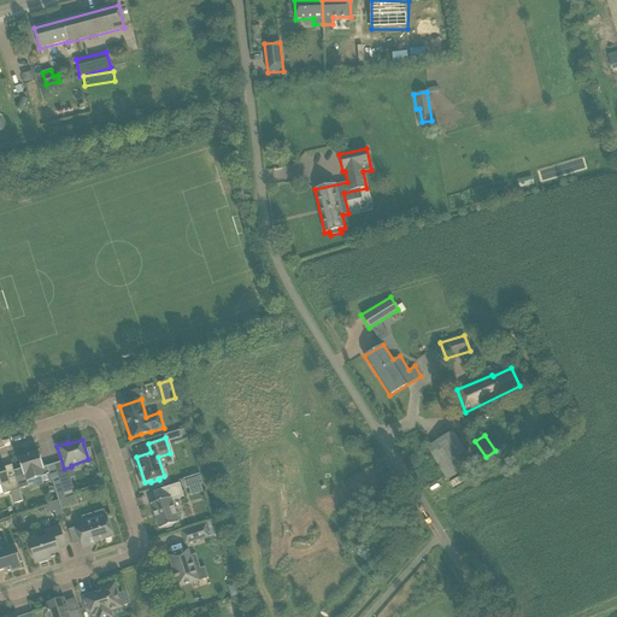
[(438,440),(427,447),(446,480),(458,474),(438,440)]
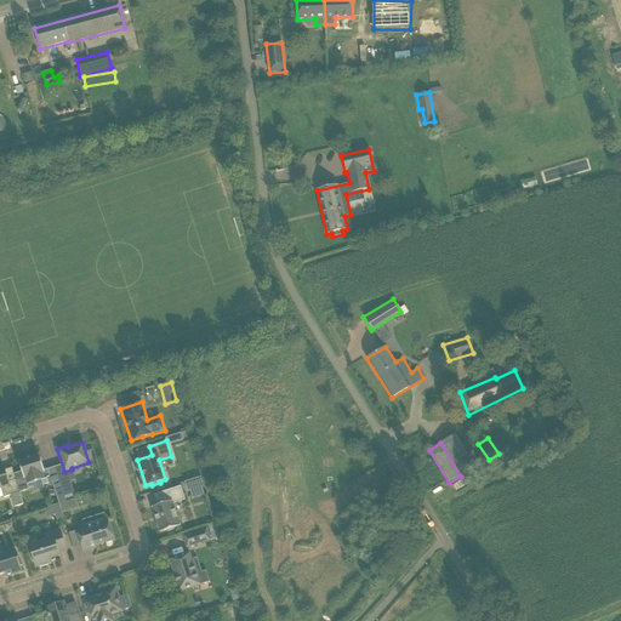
[(16,479),(20,493),(29,489),(27,484),(41,479),(43,485),(52,482),(47,469),(44,471),(39,455),(18,461),(22,472),(13,474),(16,479)]
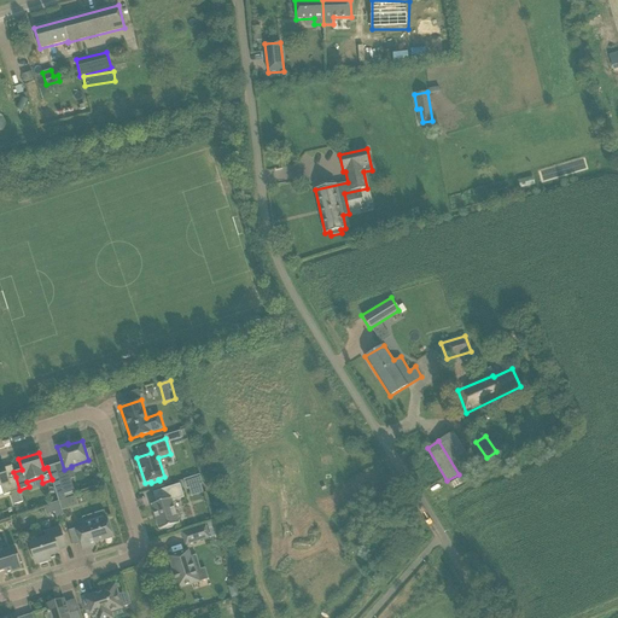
[(4,495),(11,493),(15,505),(23,502),(19,490),(16,477),(7,479),(3,464),(0,464),(0,487),(1,487),(4,495)]
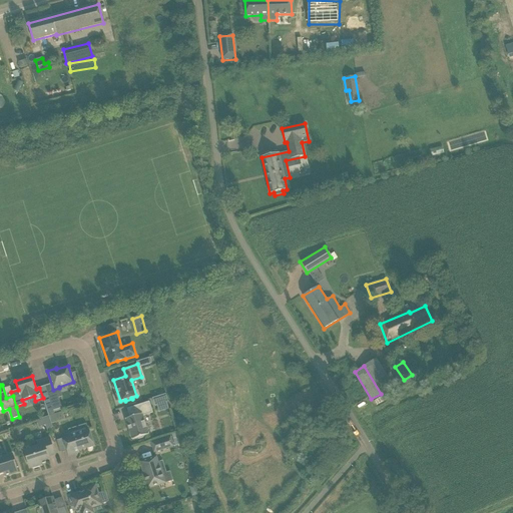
[(54,414),(61,412),(60,408),(62,408),(57,394),(48,396),(51,405),(52,408),(54,414)]
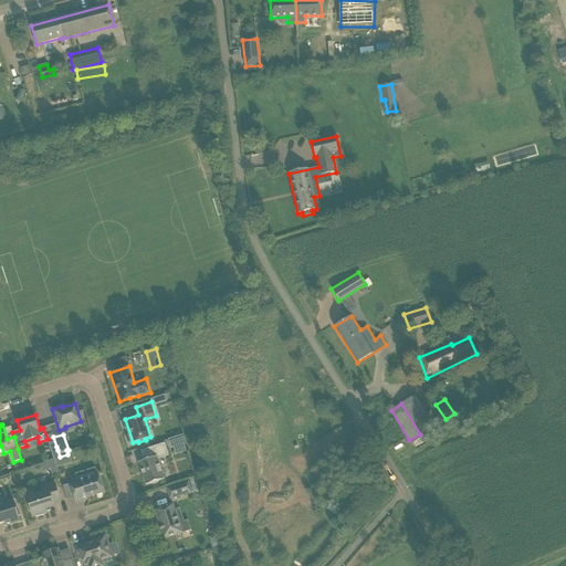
[(168,439),(171,448),(186,443),(182,435),(168,439)]
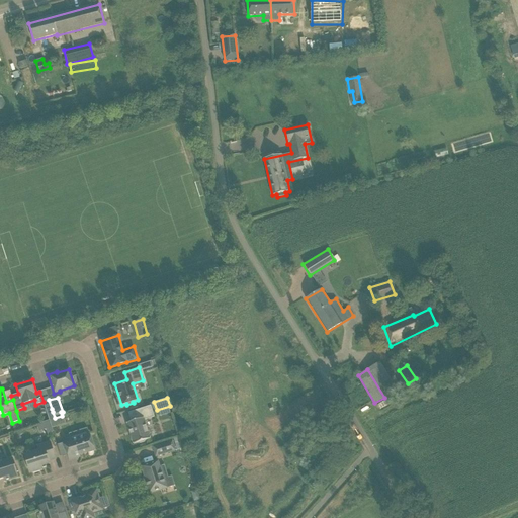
[(80,410),(87,408),(85,401),(78,403),(80,410)]
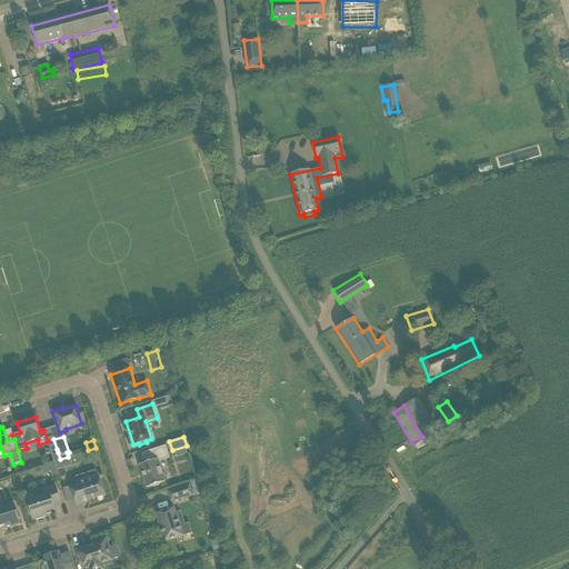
[(159,485),(159,483),(165,481),(158,461),(169,458),(166,446),(143,452),(147,462),(139,465),(147,488),(151,486),(153,487),(159,485)]
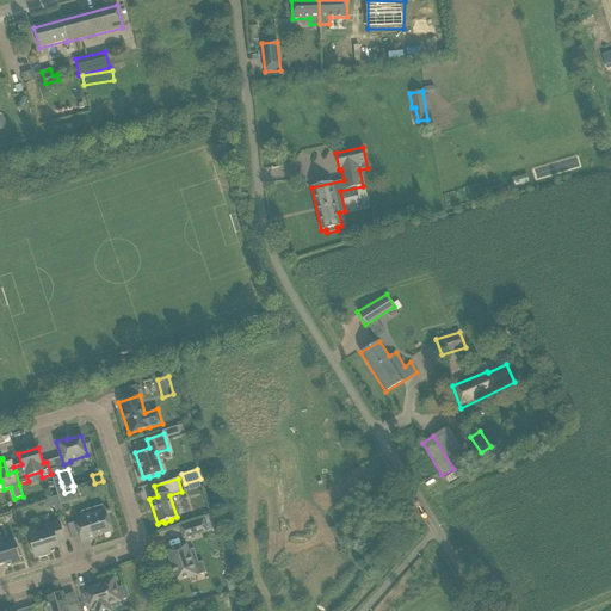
[(59,495),(65,493),(62,486),(61,482),(55,485),(59,495)]
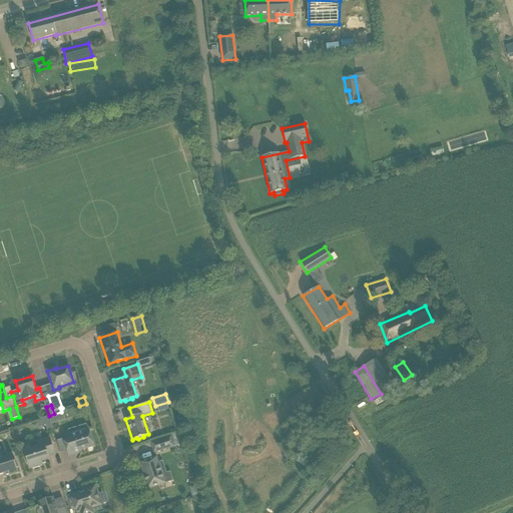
[(51,424),(65,420),(62,412),(61,412),(54,414),(49,416),(51,424)]
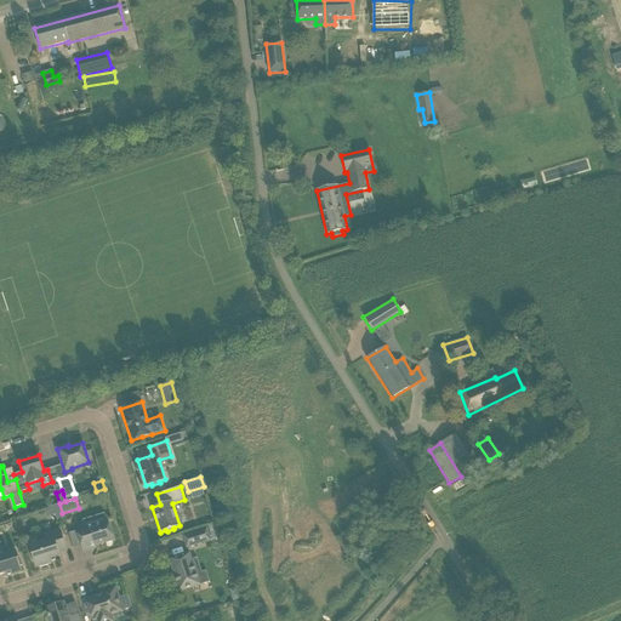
[(62,513),(60,503),(45,507),(47,517),(55,514),(57,519),(63,517),(62,513)]
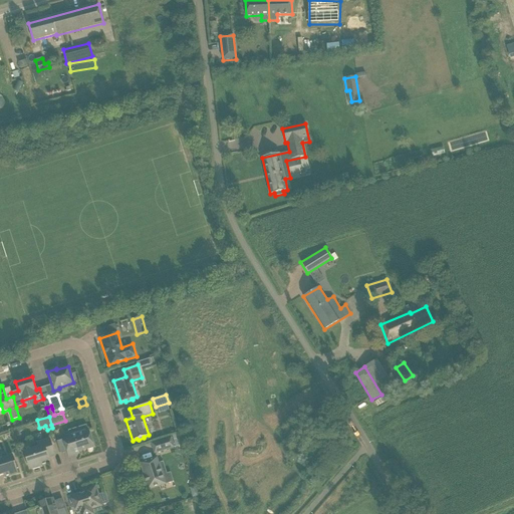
[(70,435),(62,437),(68,457),(75,455),(75,453),(94,447),(89,431),(71,437),(70,435)]
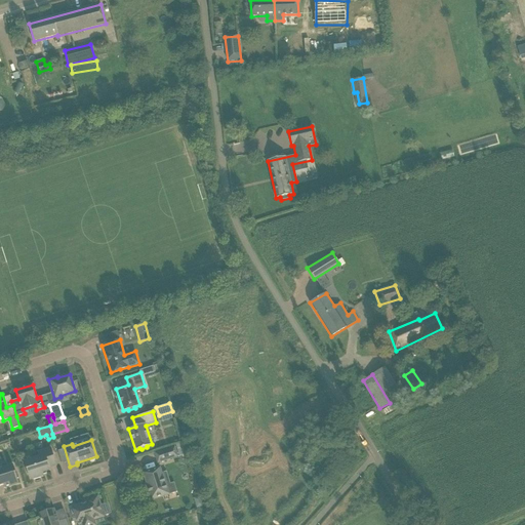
[(186,453),(183,443),(175,445),(179,456),(186,453)]
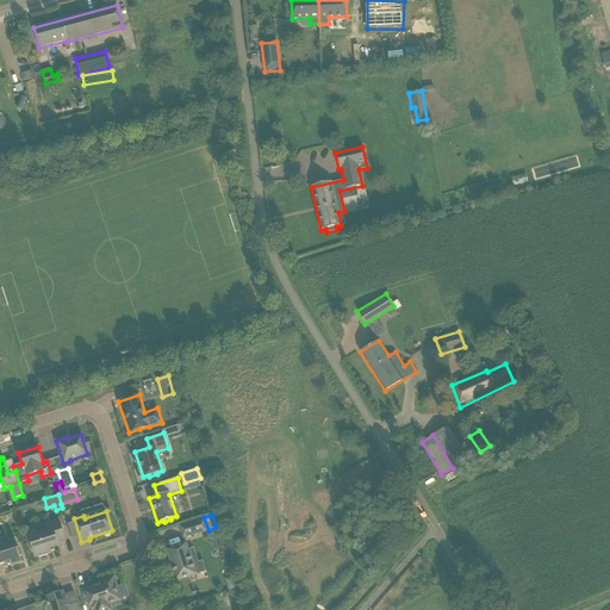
[(203,520),(180,527),(184,537),(206,530),(203,520)]
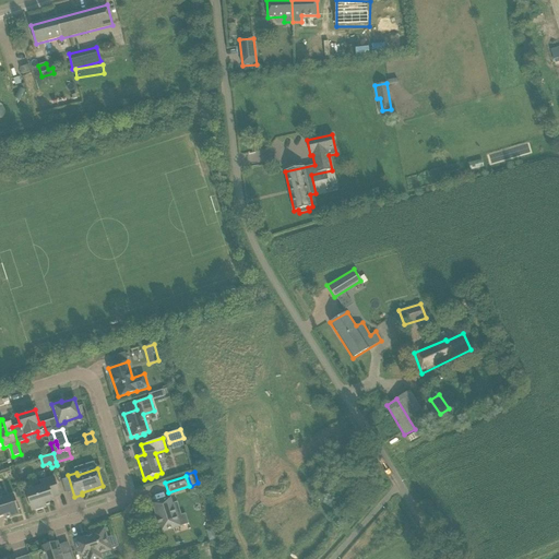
[(26,491),(30,500),(33,510),(35,510),(35,511),(44,508),(43,507),(46,507),(45,503),(54,501),(52,498),(60,496),(54,477),(46,479),(47,485),(26,491)]
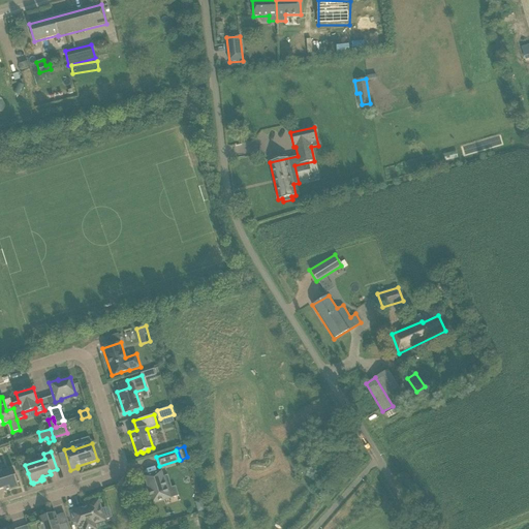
[(19,487),(16,477),(13,468),(3,471),(2,468),(0,468),(0,489),(9,487),(10,490),(19,487)]
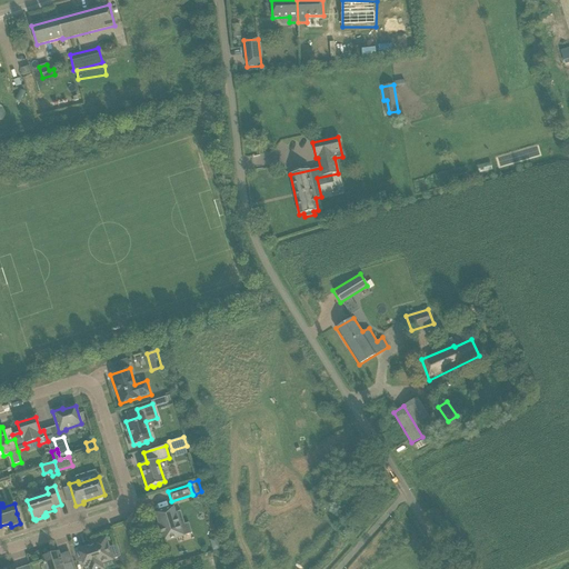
[(189,523),(179,526),(173,507),(156,512),(160,529),(159,529),(163,542),(192,533),(189,523)]
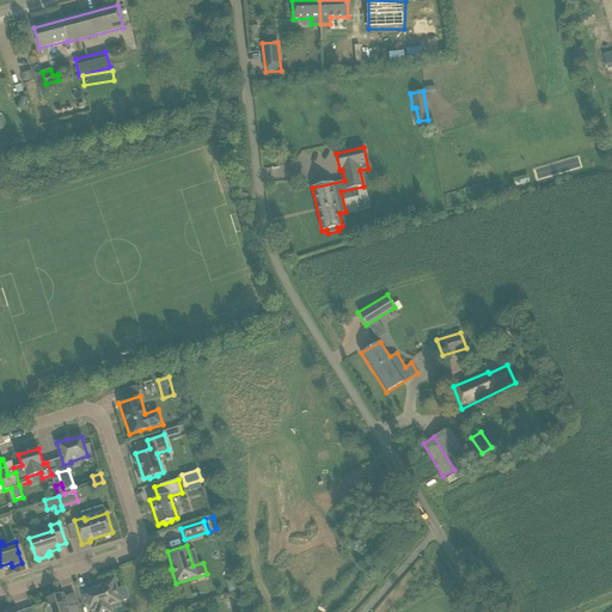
[(101,583),(102,587),(95,589),(95,588),(85,591),(91,611),(96,610),(96,611),(110,611),(112,611),(110,605),(121,601),(129,599),(126,586),(117,588),(114,579),(101,583)]
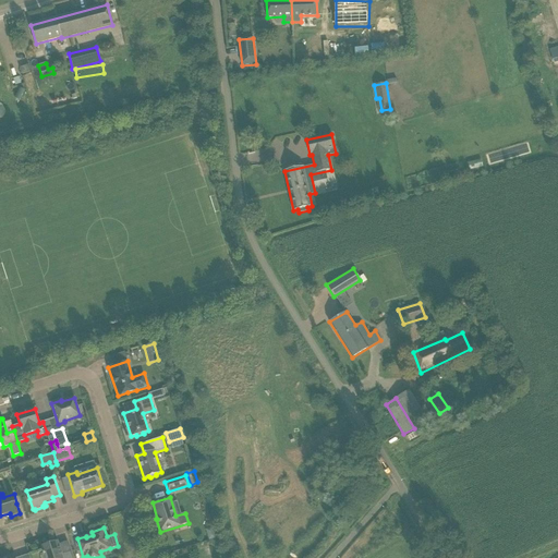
[(208,540),(215,537),(211,528),(205,529),(208,540)]
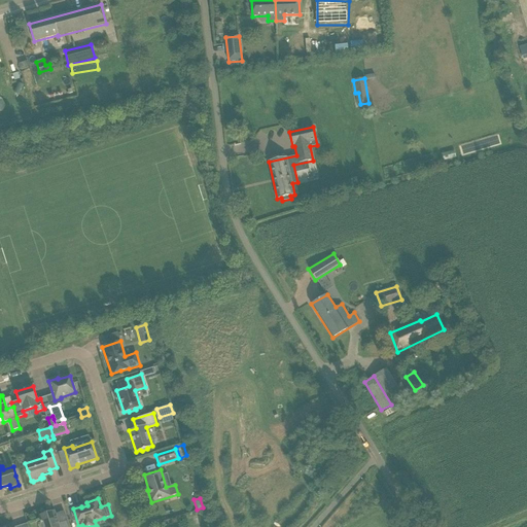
[(68,526),(67,520),(59,523),(57,518),(55,512),(39,516),(41,521),(40,522),(41,523),(39,523),(39,526),(68,526)]
